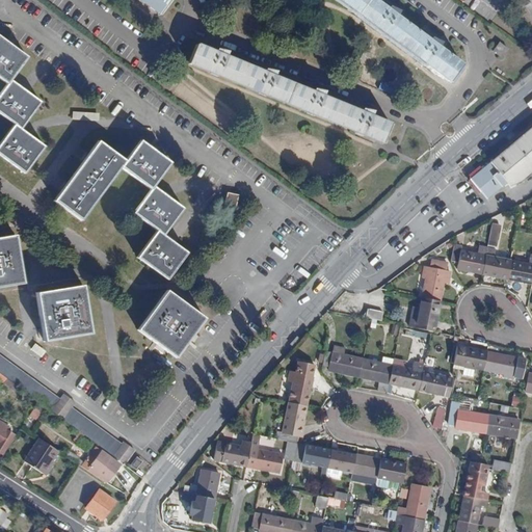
[(138,0),(160,16),(171,0),(138,0)]
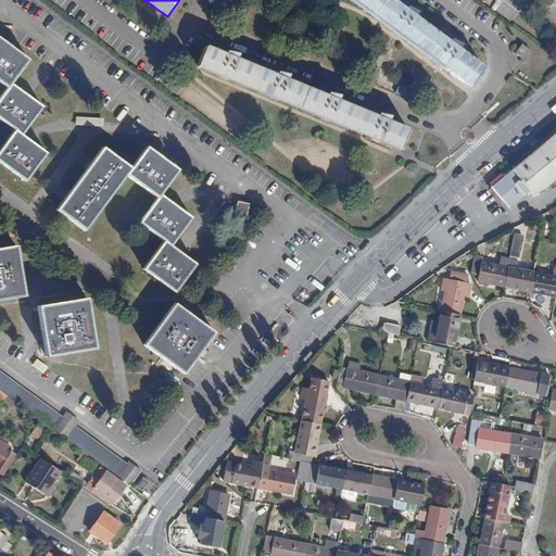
[(354,0),(470,87),(484,67),(457,48),(460,43),(451,39),(449,41),(412,14),(416,10),(406,5),(404,8),(393,0),(354,0)]
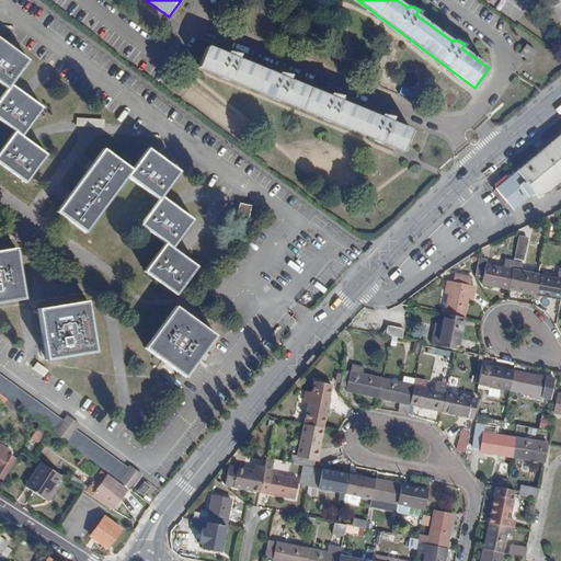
[(0,64),(16,77),(29,60),(0,38),(0,64)]
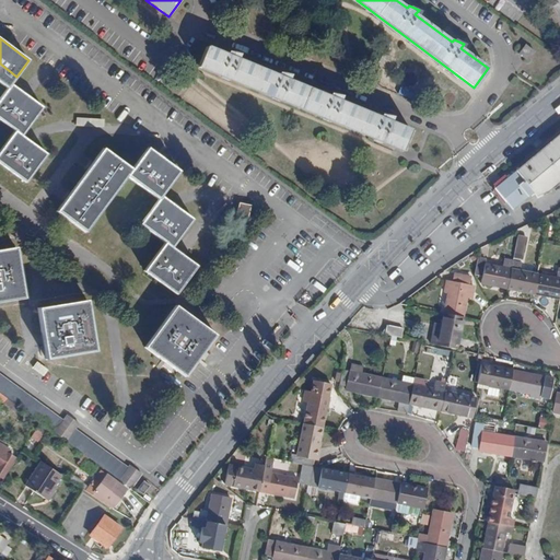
[(518,55),(527,61),(535,51),(525,45),(518,55)]
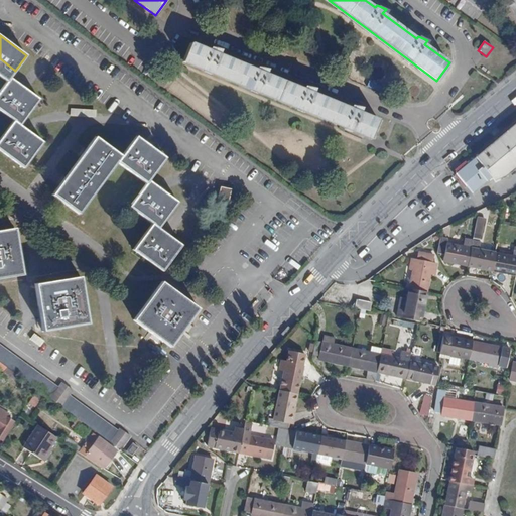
[(350,105),(349,108),(310,92),(313,87),(303,86),(301,89),(263,73),(265,68),(255,66),(254,69),(219,54),(221,49),(211,47),(210,50),(190,43),(182,61),(372,139),(379,120),(359,112),(361,107),(350,105)]
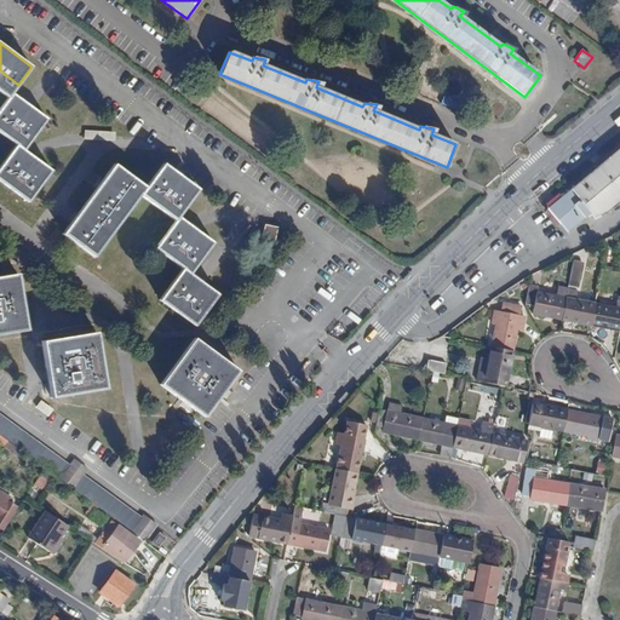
[(0,167),(0,181),(29,202),(52,171),(24,150),(47,119),(12,93),(18,85),(0,70),(0,91),(9,98),(0,109),(0,132),(17,145),(0,167)]
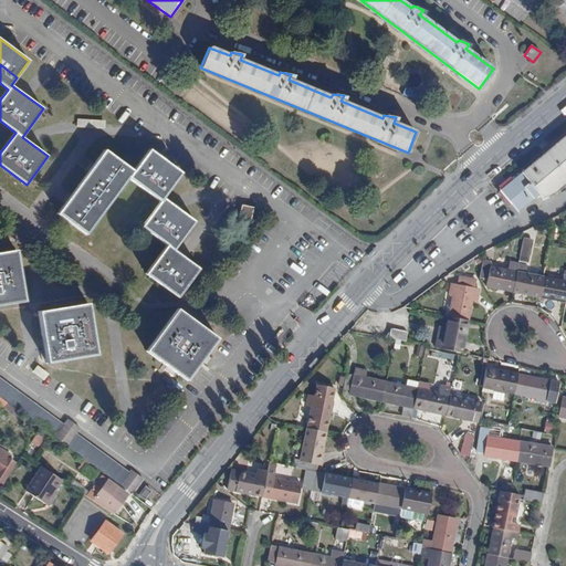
[(565,135),(522,173),(541,195),(554,192),(565,181),(565,135)]
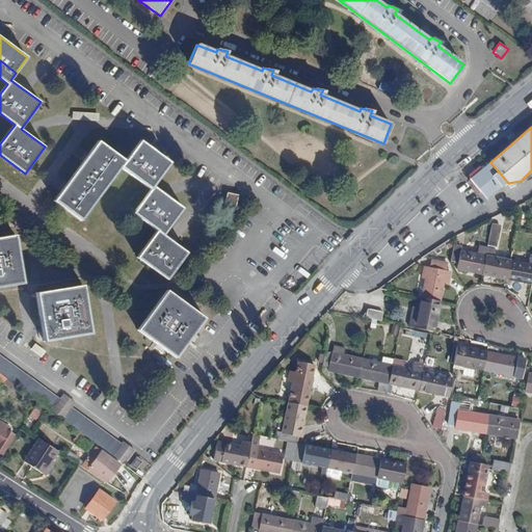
[(159,178),(169,162),(140,140),(129,156),(134,160),(159,178)]
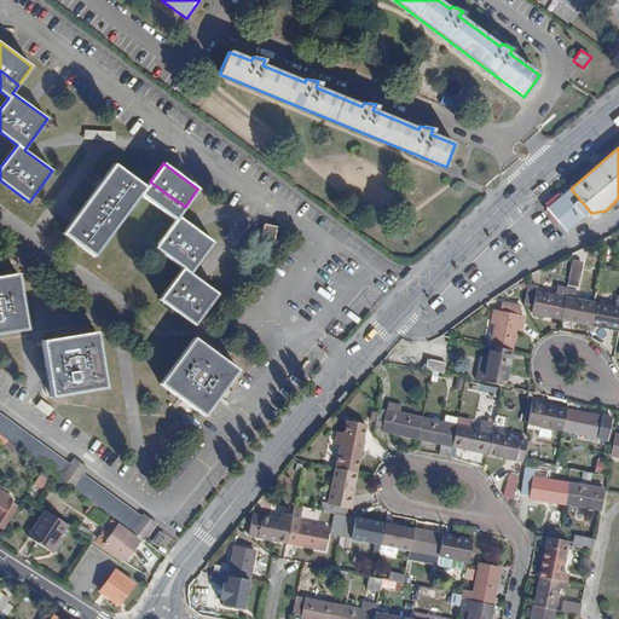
[(64,233),(94,255),(140,195),(175,220),(155,247),(183,268),(161,299),(195,324),(218,294),(190,273),(213,242),(178,217),(185,207),(156,186),(150,181),(146,187),(115,165),(64,233)]
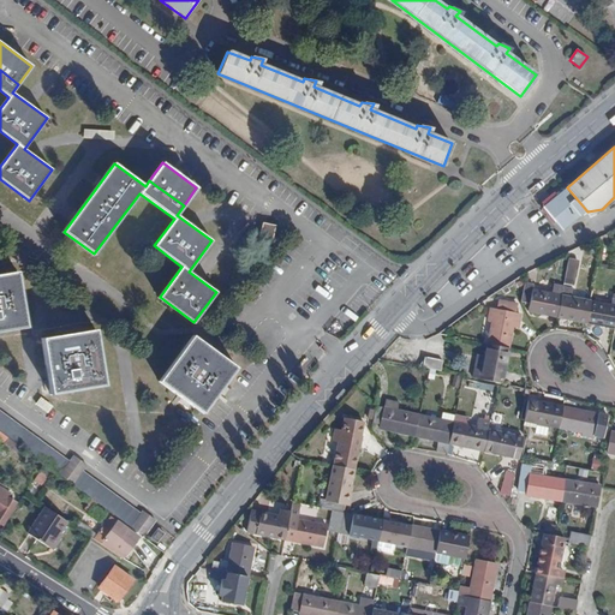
[(587,212),(567,187),(544,207),(566,231),(587,212)]
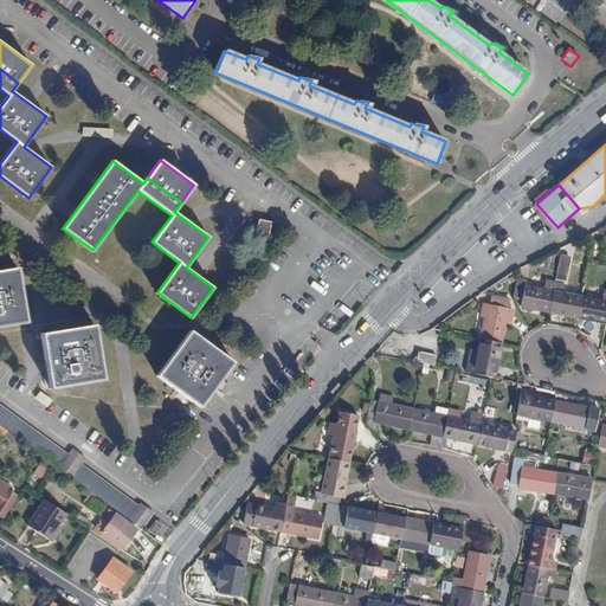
[(256,232),(269,234),(272,221),(259,219),(256,232)]
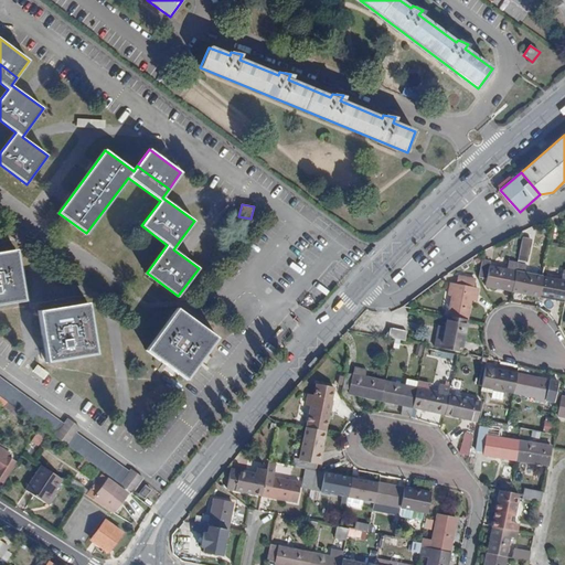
[(519,260),(526,262),(531,240),(523,238),(519,260)]
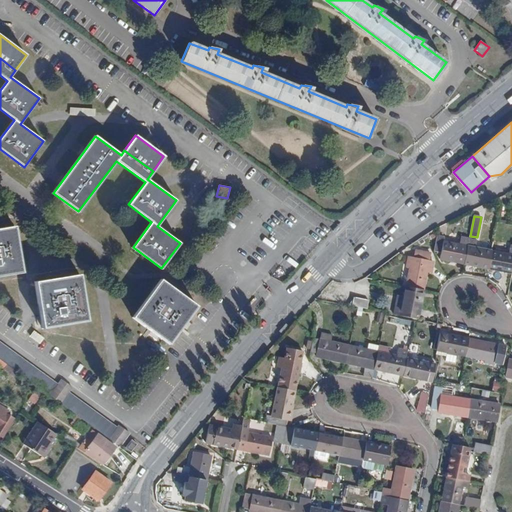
[(0,276),(22,273),(14,226),(0,228),(0,276)]
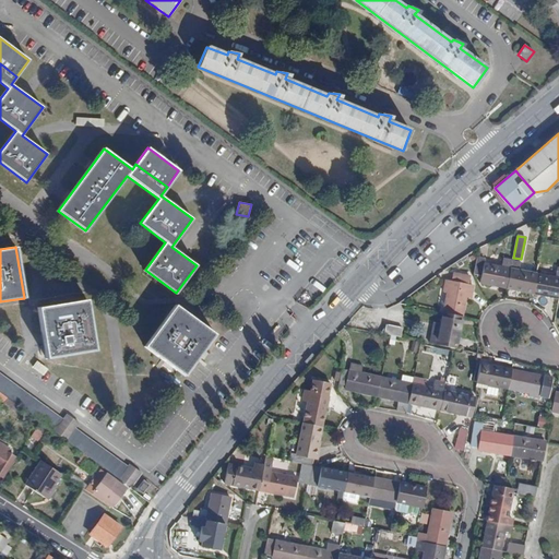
[(502,283),(508,284),(511,269),(504,268),(485,263),(485,259),(478,258),(474,274),(482,276),(479,283),(502,287),(502,283)]
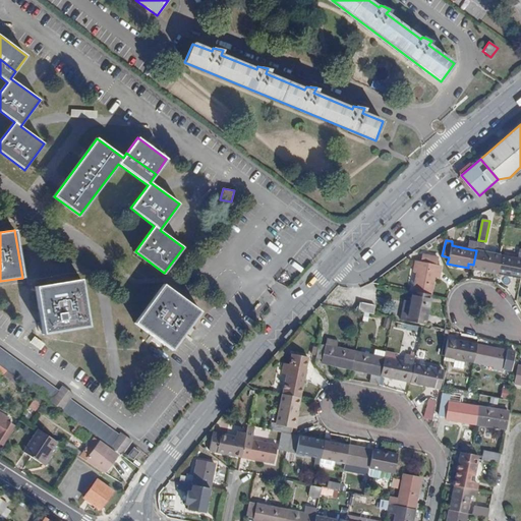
[(477,270),(497,274),(500,255),(482,251),(476,250),(473,265),(477,266),(477,270)]
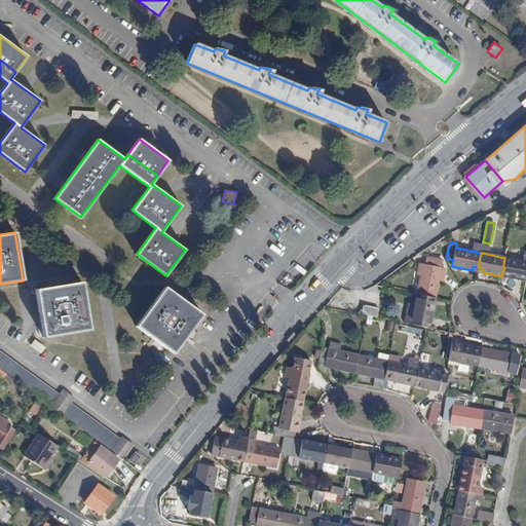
[(417,294),(435,298),(439,278),(441,268),(443,260),(428,257),(427,265),(420,264),(417,275),(420,276),(417,294)]
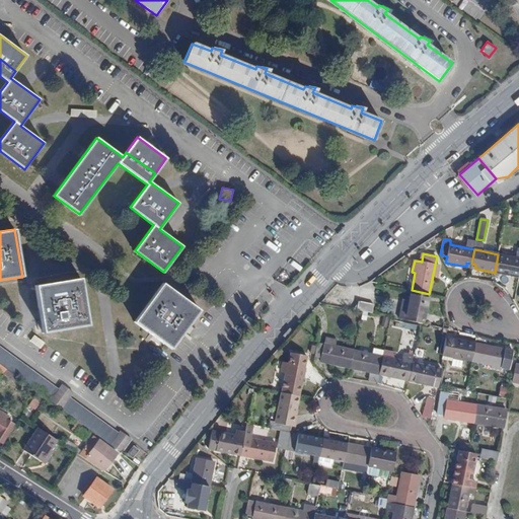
[(495,273),(518,277),(518,276),(518,257),(515,257),(498,254),(495,273)]
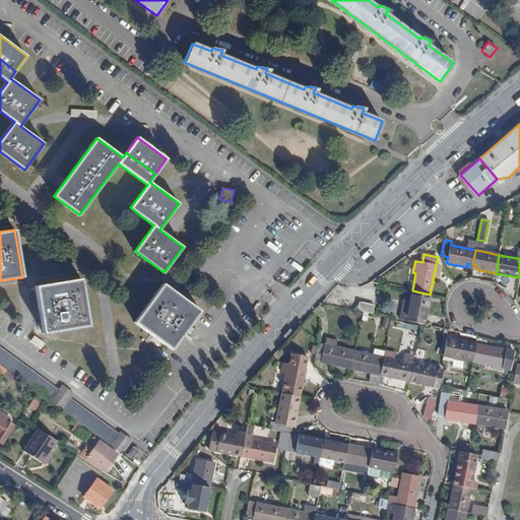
[(43,333),(88,326),(81,278),(36,286),(43,333)]
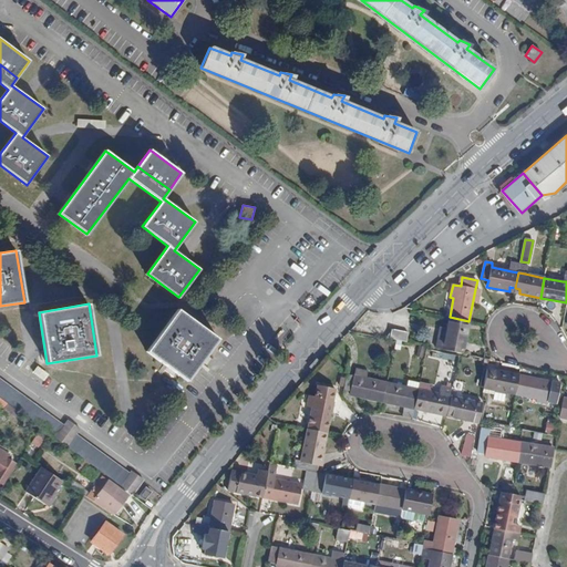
[(187,381),(218,339),(178,309),(147,351),(187,381)]
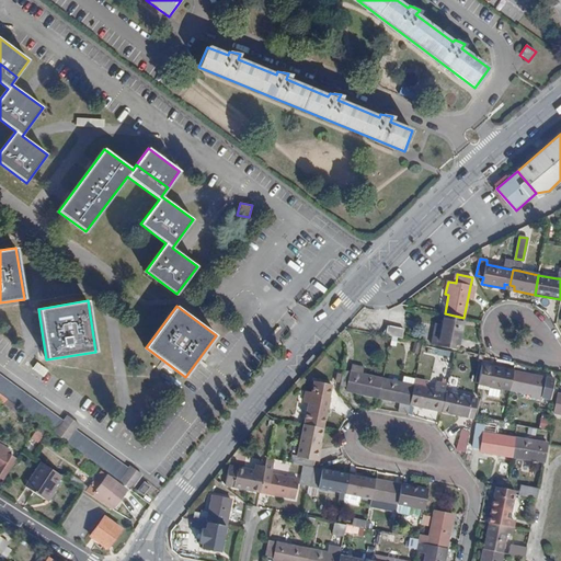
[(432,345),(457,350),(464,318),(445,313),(443,324),(436,323),(432,345)]
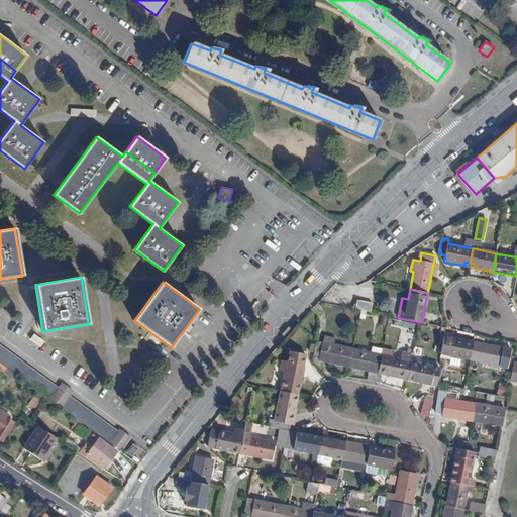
[(355,309),(371,312),(373,303),(357,300),(355,309)]
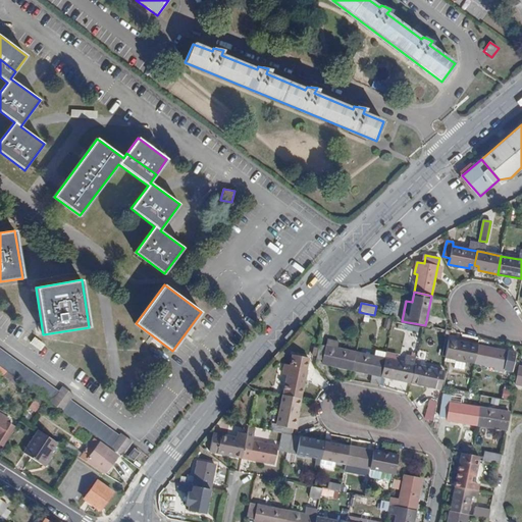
[(35,337),(32,343),(42,350),(45,344),(35,337)]
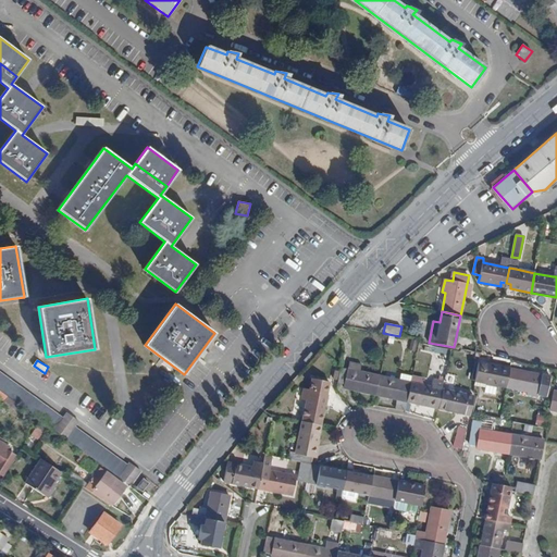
[(355,391),(375,395),(380,375),(360,371),(362,364),(351,362),(349,369),(341,367),(337,383),(356,387),(355,391)]
